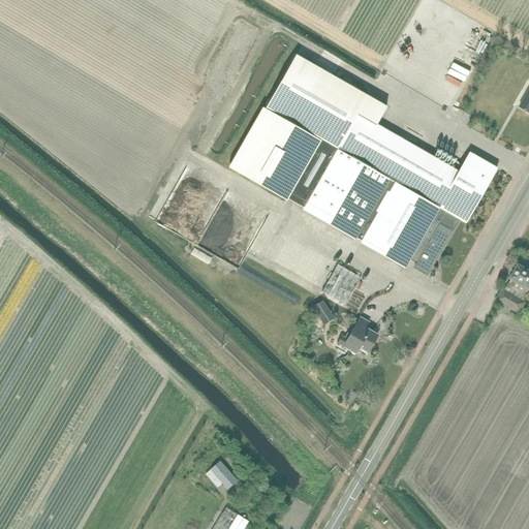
[(447,21),(454,7),(448,5),(442,18),(447,21)]
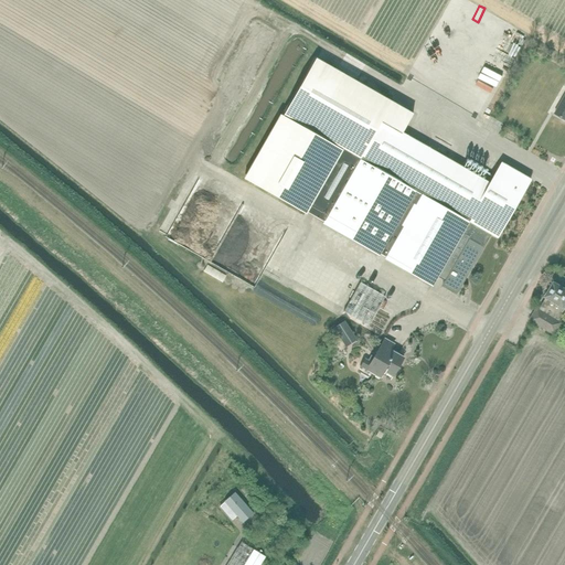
[(483,12),(479,23),(492,29),(497,19),(483,12)]
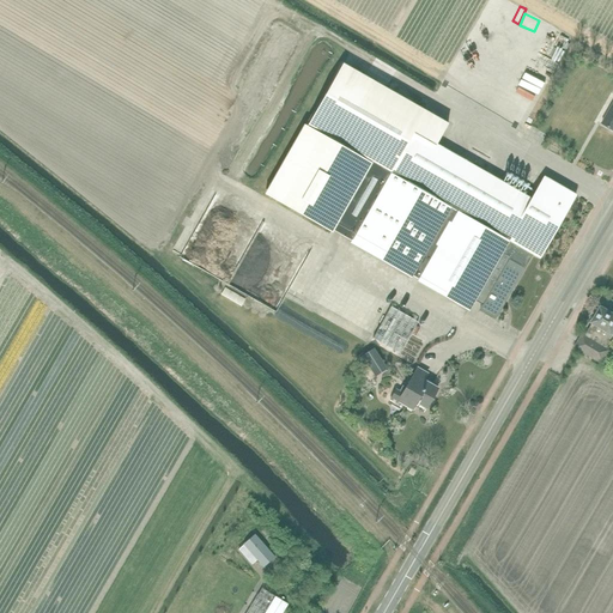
[(560,56),(572,60),(577,47),(564,43),(560,56)]
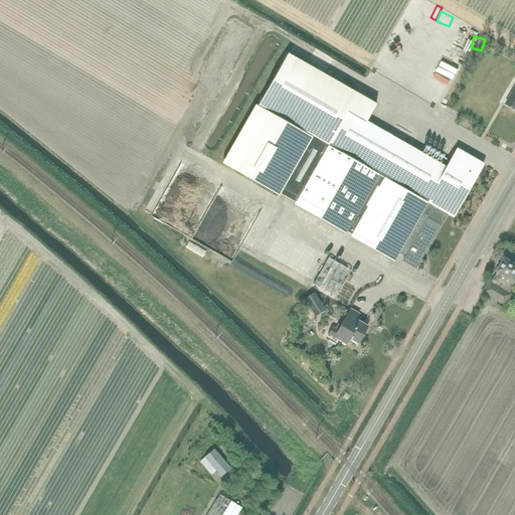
[(447,212),(454,216),(484,165),(457,149),(447,167),(367,122),(376,104),(288,53),(259,107),(255,105),(222,163),(279,195),(281,193),(296,202),(295,204),(296,205),(293,211),(311,220),(314,215),(345,233),(346,232),(352,235),(351,236),(393,262),(399,252),(405,256),(403,260),(416,268),(442,224),(441,223),(447,212)]
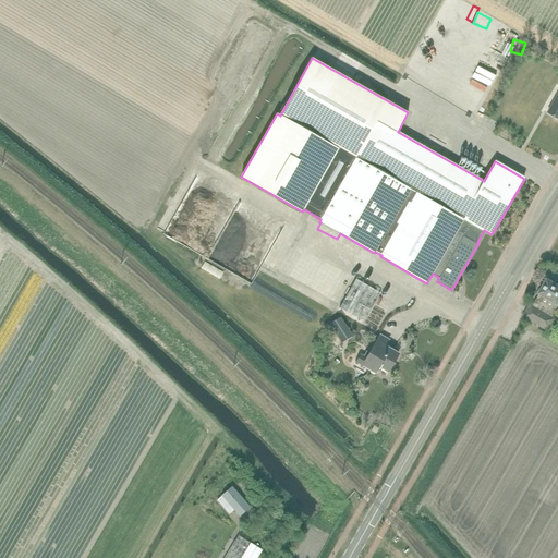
[(557,94),(548,112),(557,118),(557,94)]
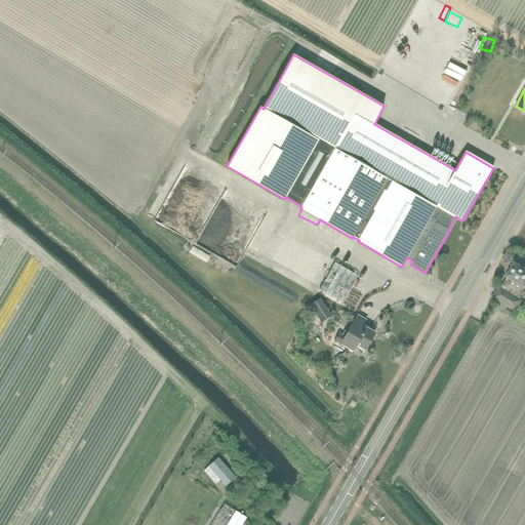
[(335,263),(319,290),(342,304),(358,276),(335,263)]
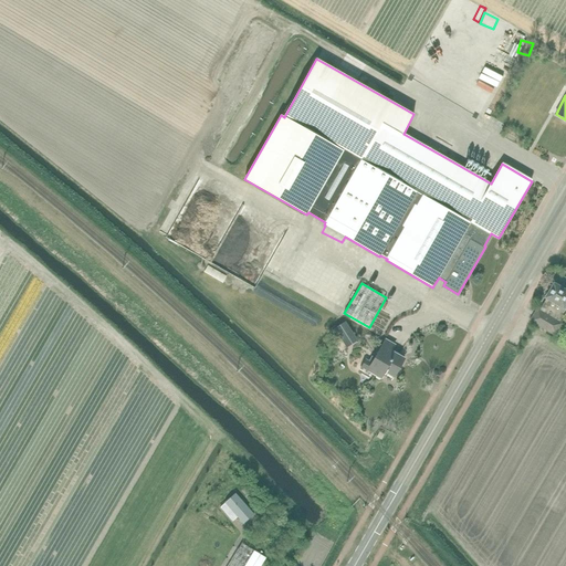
[(565,290),(556,284),(546,300),(542,308),(538,306),(530,322),(557,337),(565,323),(562,321),(565,313),(565,290)]
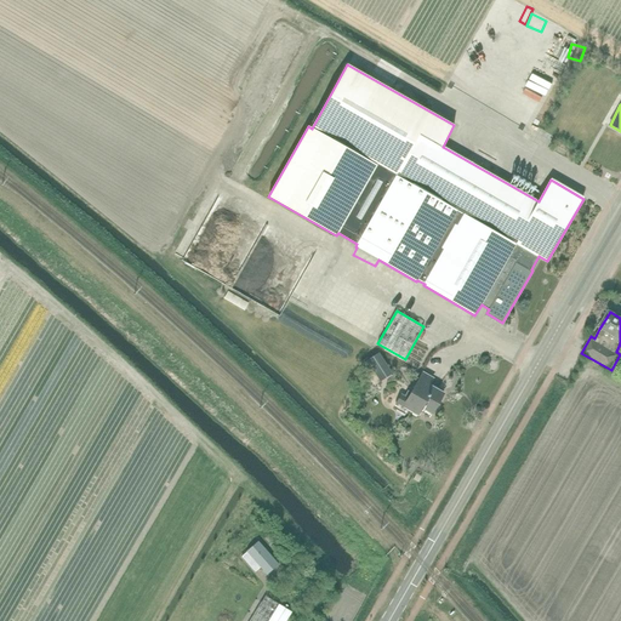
[(369,359),(364,363),(365,365),(371,374),(386,364),(383,359),(379,353),(369,359)]
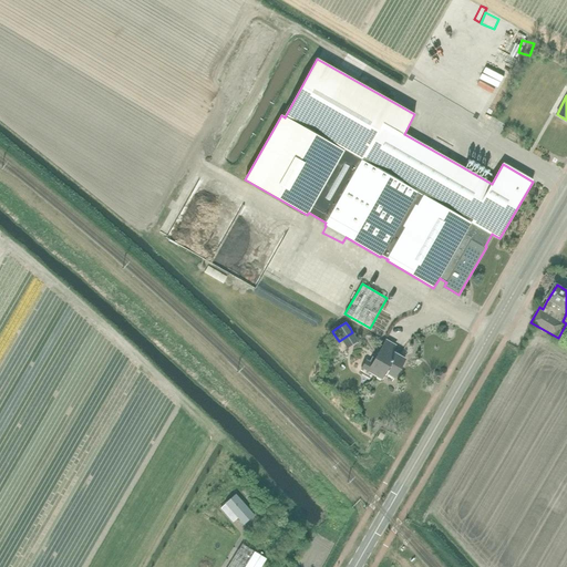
[(368,373),(369,372),(381,379),(384,372),(394,378),(405,359),(399,357),(400,354),(392,350),(395,346),(387,340),(375,359),(372,357),(370,361),(366,359),(360,370),(363,371),(363,370),(367,371),(366,372),(368,373)]
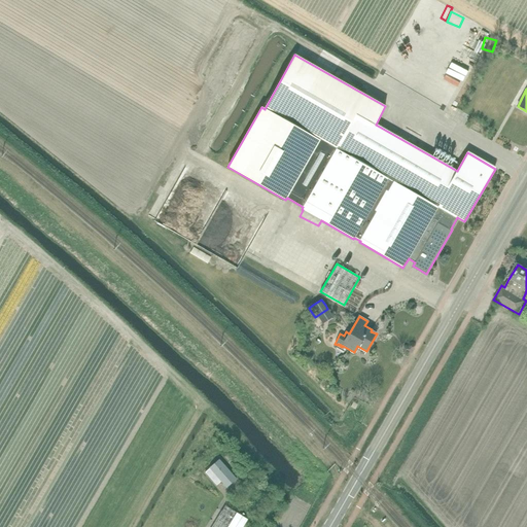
[(218,459),(209,467),(226,487),(236,479),(218,459)]
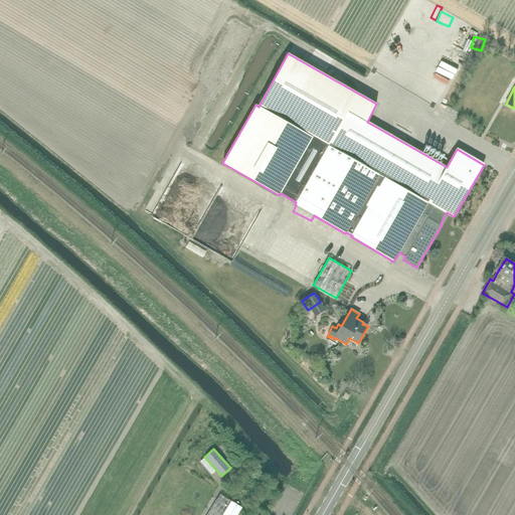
[(237,514),(242,508),(220,494),(207,514),(237,514)]
